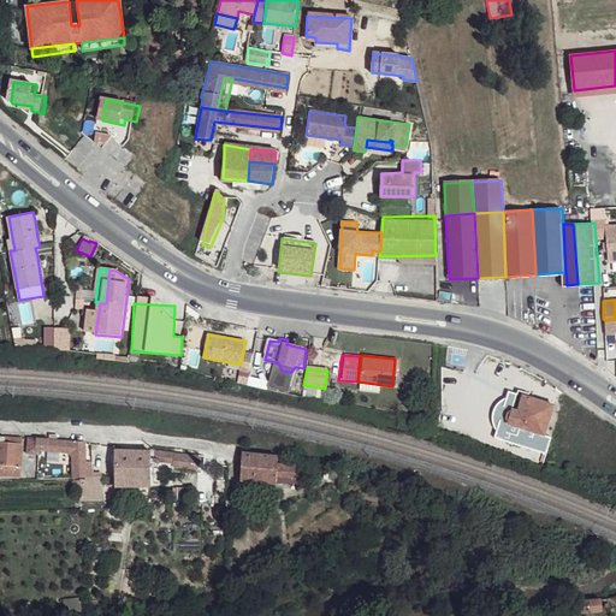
[(552,406),(516,395),(514,402),(505,398),(504,398),(504,400),(503,400),(502,400),(502,401),(501,401),(501,402),(499,402),(499,403),(498,403),(497,404),(496,406),(496,407),(495,407),(495,408),(495,409),(493,409),(493,410),(493,412),(492,412),(492,413),(492,414),(492,415),(492,416),(492,418),(492,419),(492,420),(492,421),(492,422),(492,424),(492,425),(493,425),(493,426),(493,427),(495,428),(495,430),(495,431),(496,431),(495,439),(546,454),(551,437),(545,436),(552,406)]
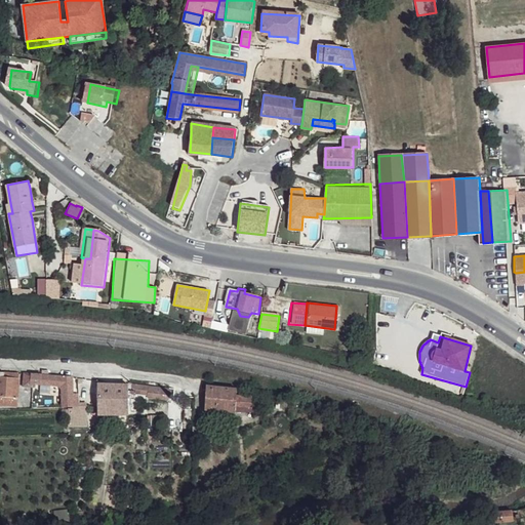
[(0,404),(17,405),(18,372),(0,370),(0,404)]
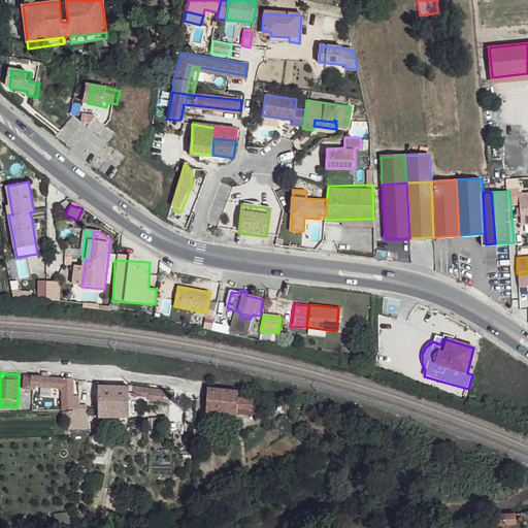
[(73,403),(73,380),(24,374),(24,386),(59,391),(62,392),(62,403),(73,403)]
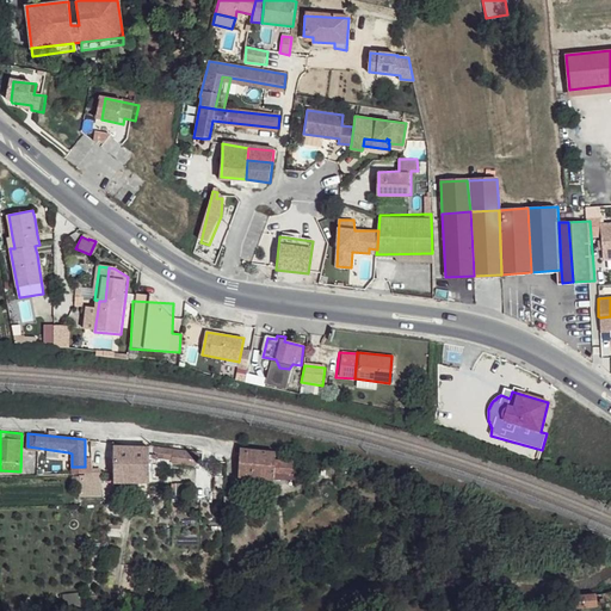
[(197,463),(197,451),(150,446),(150,449),(150,463),(159,463),(159,457),(173,458),(173,462),(197,463)]
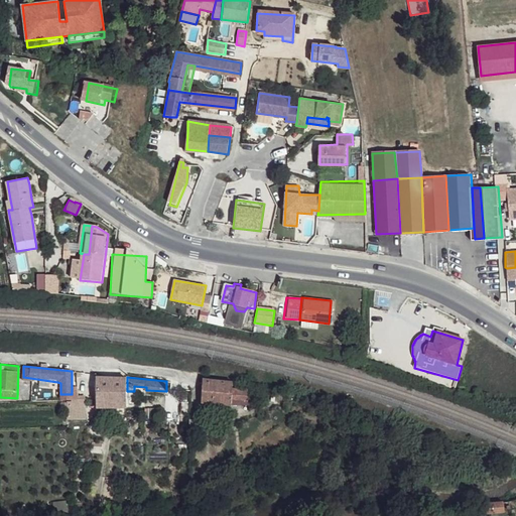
[(127,391),(127,379),(96,378),(97,408),(127,407),(127,391)]
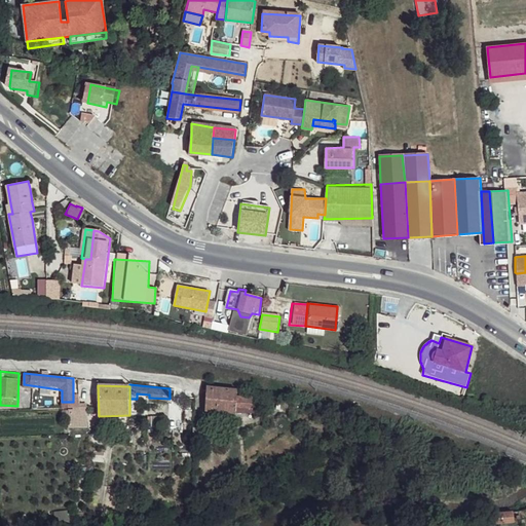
[(237,396),(236,389),(207,387),(205,410),(236,413),(236,410),(237,396)]
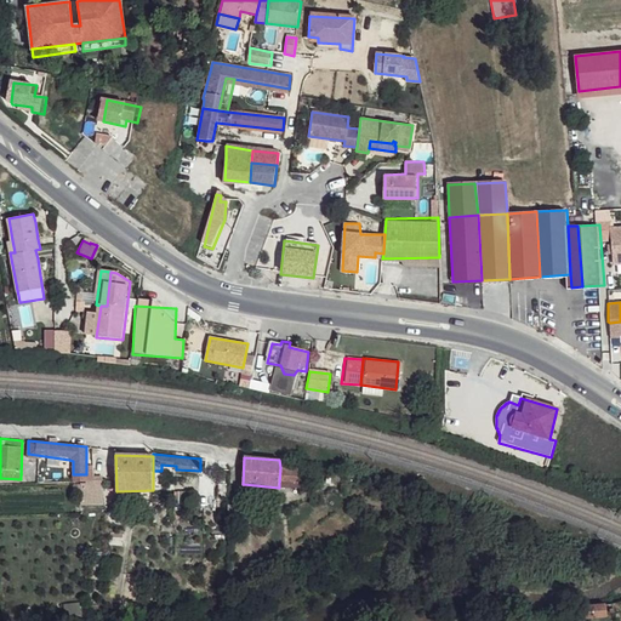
[(306,476),(307,463),(302,463),(302,465),(297,466),(297,467),(280,467),(279,484),(301,485),(301,476),(306,476)]
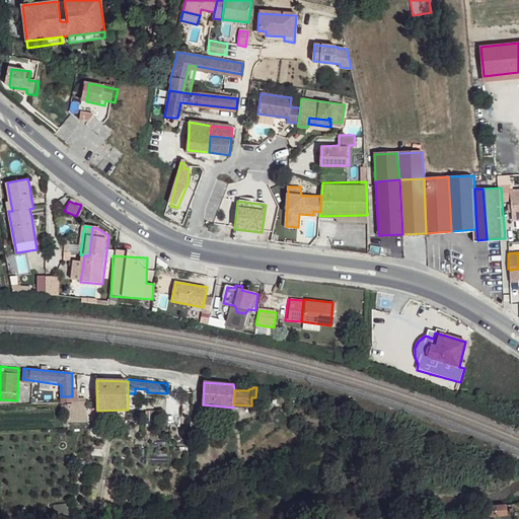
[(201,435),(201,421),(191,421),(191,425),(191,435),(201,435)]
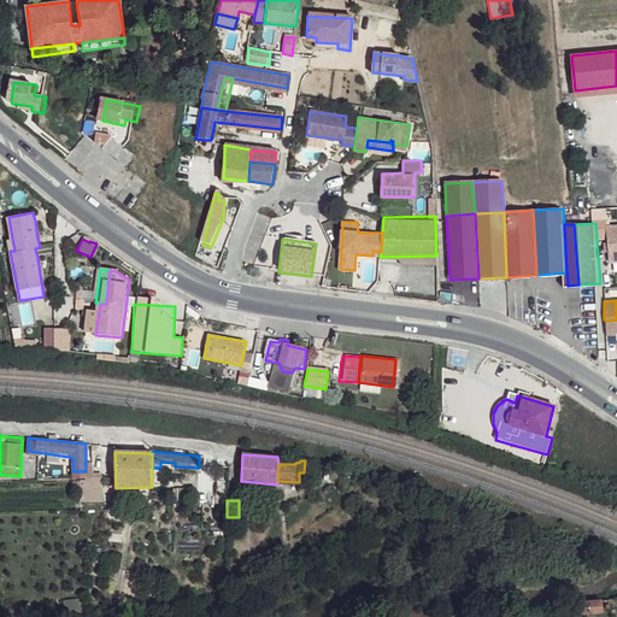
[(577,607),(579,615),(604,612),(603,600),(577,603),(577,607)]
